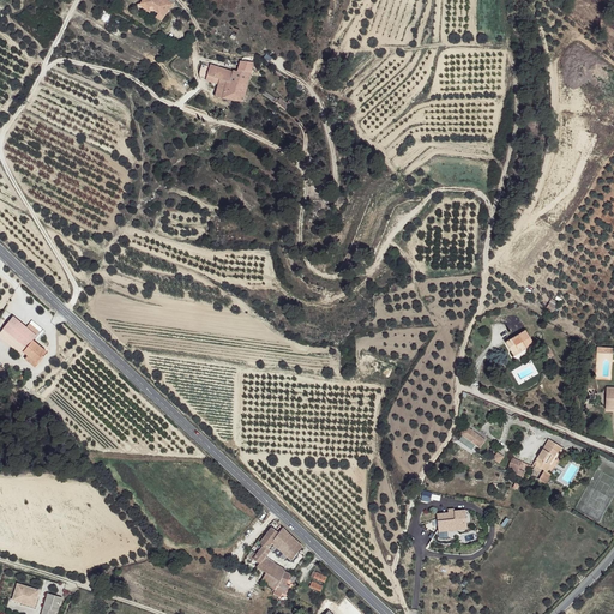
[(144,0),(140,0),(137,6),(148,14),(146,6),(143,4),(144,0)]
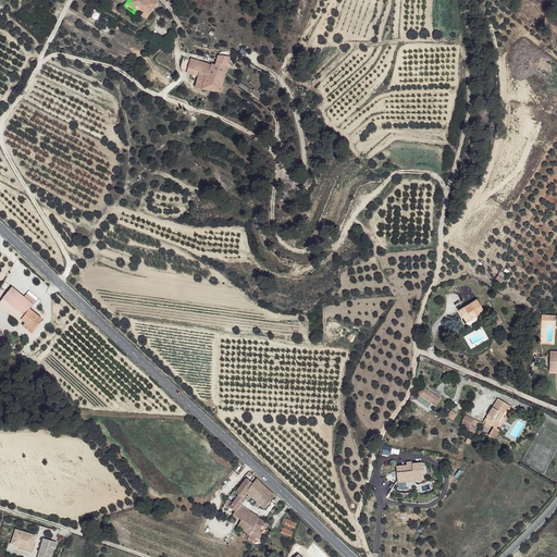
[(131,0),(130,3),(133,5),(134,13),(140,11),(144,13),(149,16),(153,9),(145,2),(144,0),(131,0)]
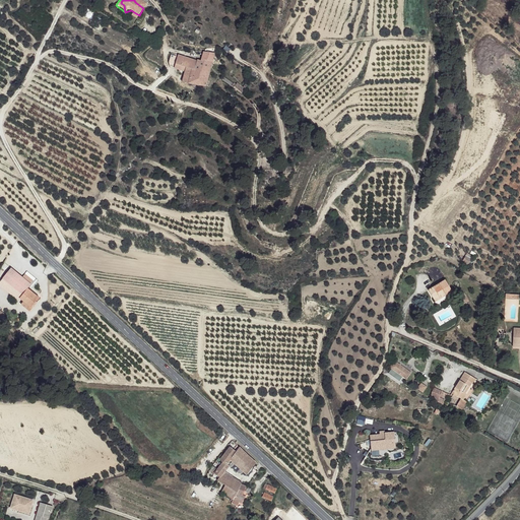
[(177,57),(171,54),(169,62),(169,66),(185,72),(182,83),(205,86),(214,52),(203,51),(201,60),(197,59),(196,61),(177,55),(177,57)]
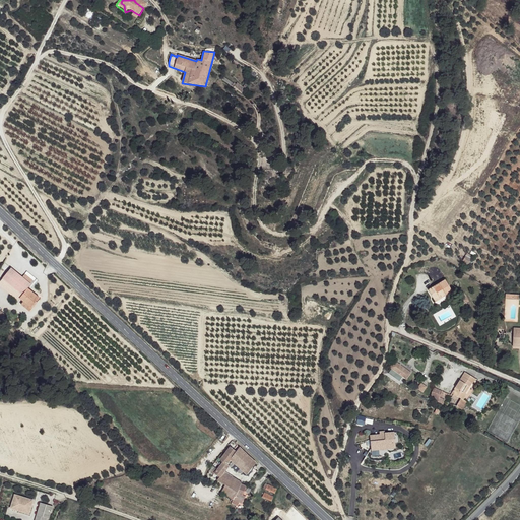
[(255,74),(250,81),(255,85),(260,77),(255,74)]
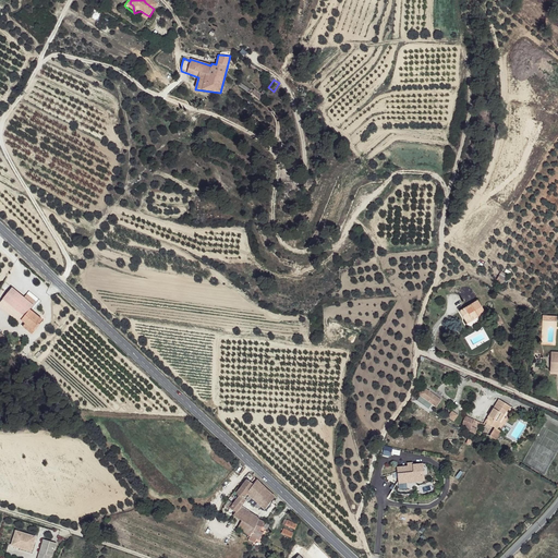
[(255,89),(251,94),(258,100),(263,95),(255,89)]
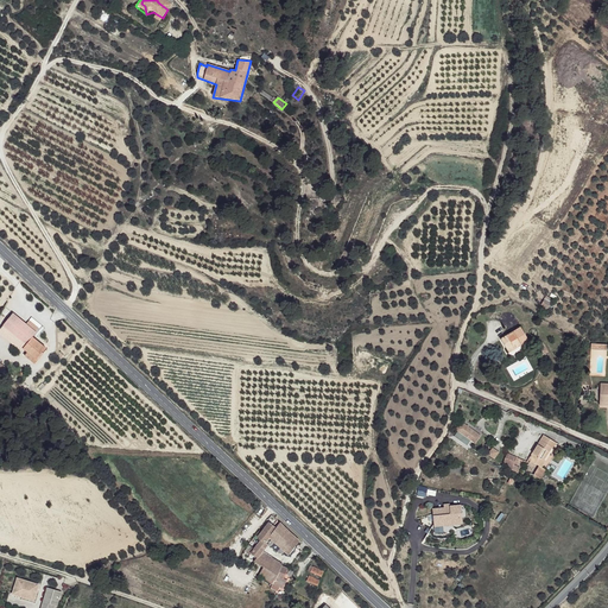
[(551,303),(543,299),(540,304),(549,309),(551,303)]
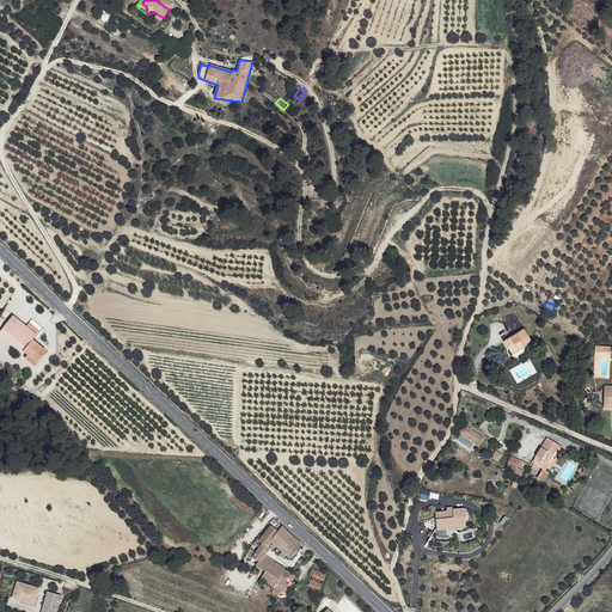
[(26,325),(13,314),(2,328),(25,347),(23,352),(26,355),(36,362),(38,363),(43,357),(49,352),(32,338),(36,334),(26,325)]
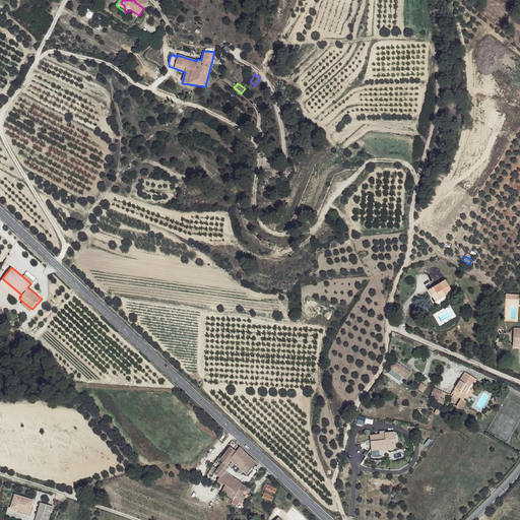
[(36,278),(26,271),(22,276),(30,283),(36,278)]
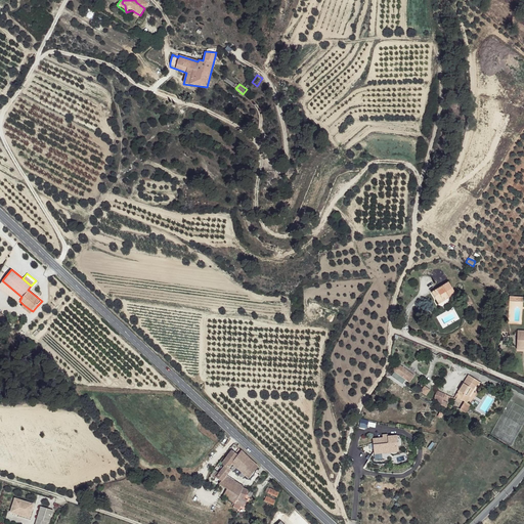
[(445,280),(429,291),(434,303),(451,293),(445,280)]
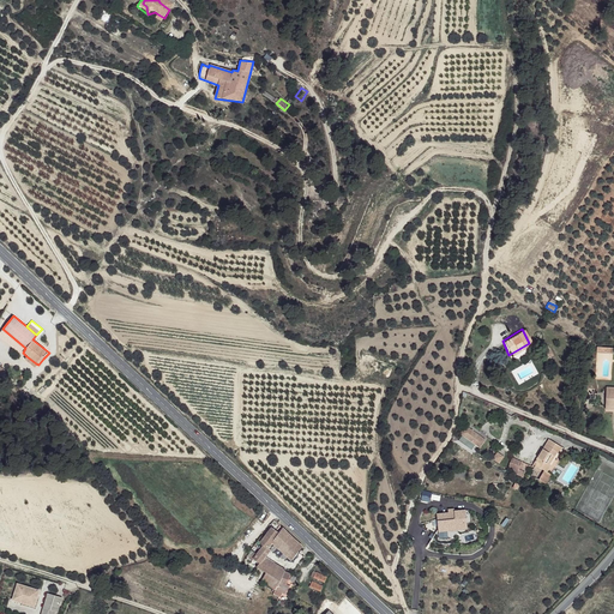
[(26,356),(24,360),(35,368),(36,363),(26,356)]
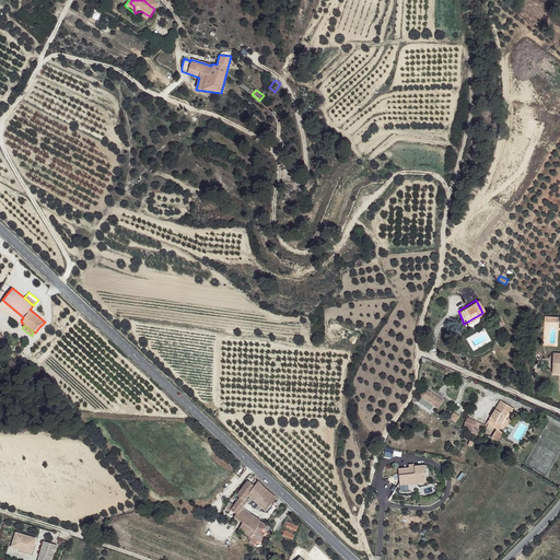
[(440,403),(428,393),(422,399),(434,409),(440,403)]
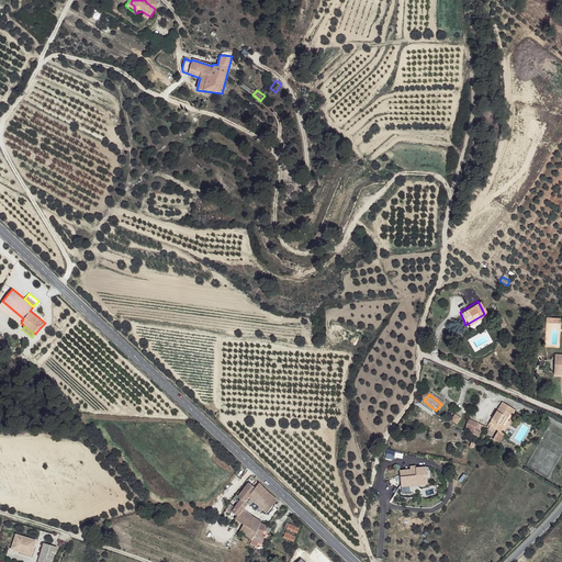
[(517,403),(506,396),(503,402),(501,400),(487,422),(498,427),(501,429),(504,422),(502,419),(505,415),(508,416),(515,408),(517,403)]
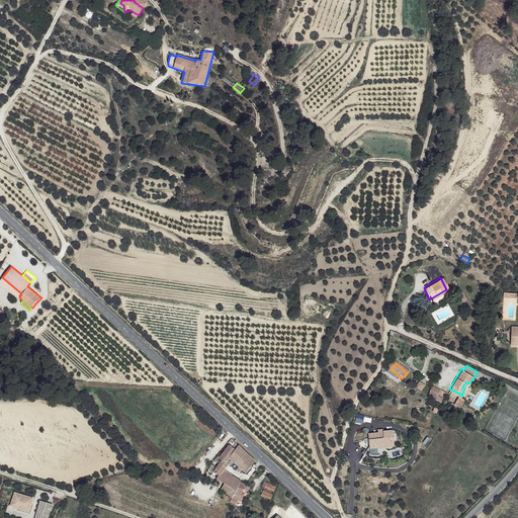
[(419,380),(415,386),(422,391),(425,383),(419,380)]
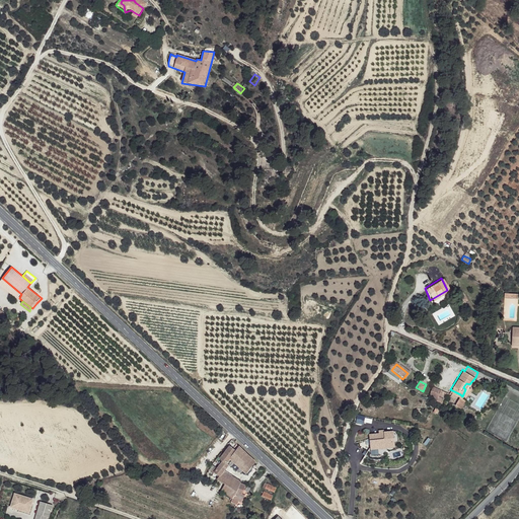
[(430,392),(439,396),(441,389),(433,385),(430,392)]
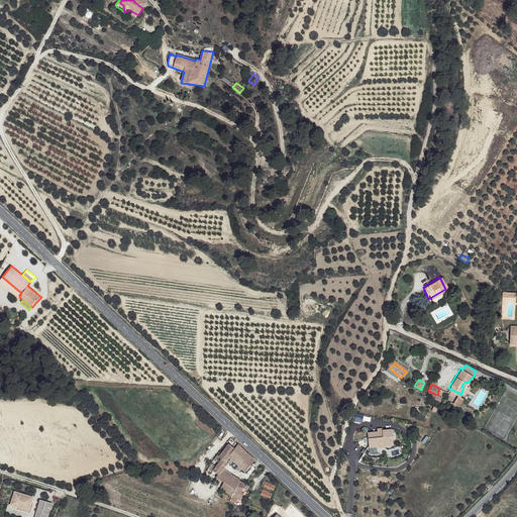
[(460,395),(458,393),(453,401),(460,406),(464,397),(460,395)]
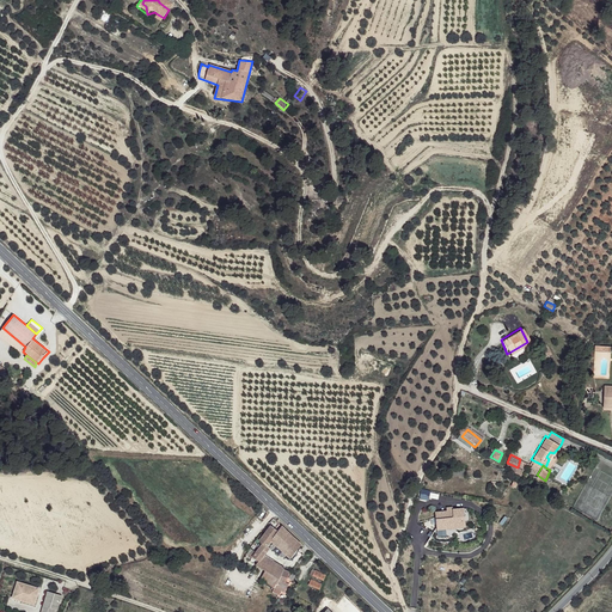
[(450,507),(432,510),(435,525),(456,520),(456,522),(458,524),(461,524),(463,521),(464,519),(461,509),(452,512),(450,507)]
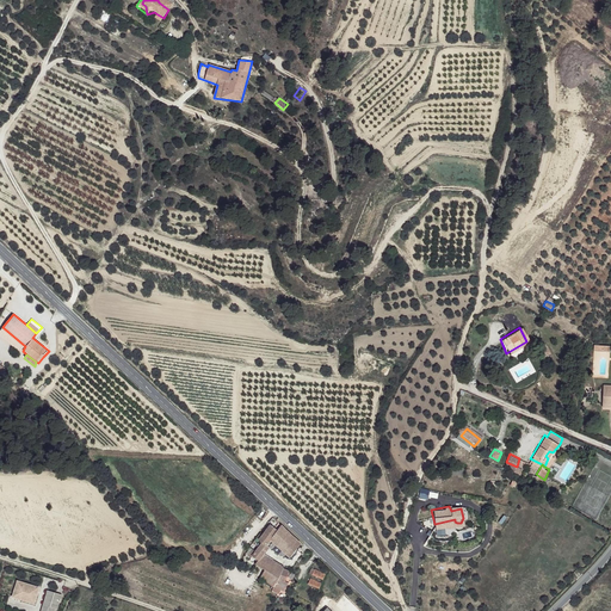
[(300,544),(281,526),(277,531),(272,526),(259,541),(263,543),(257,550),(263,555),(270,547),(266,544),(271,541),(289,556),(300,544)]
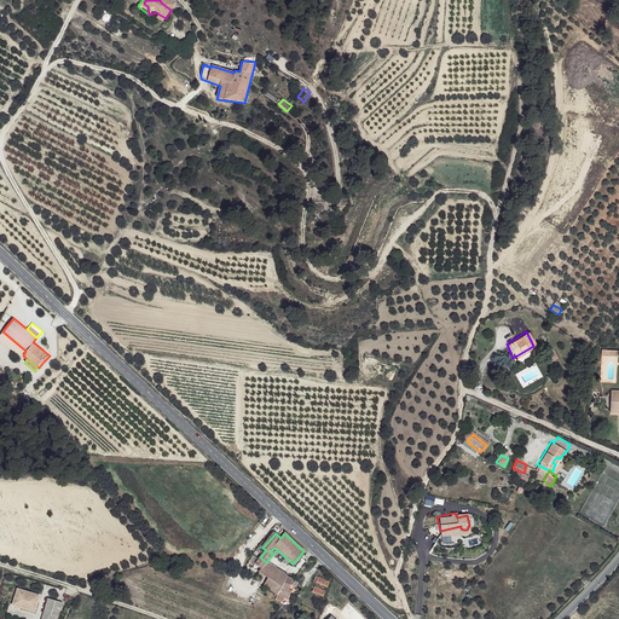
[(259,560),(255,557),(252,563),(254,566),(255,563),(260,568),(266,562),(260,557),(259,560)]
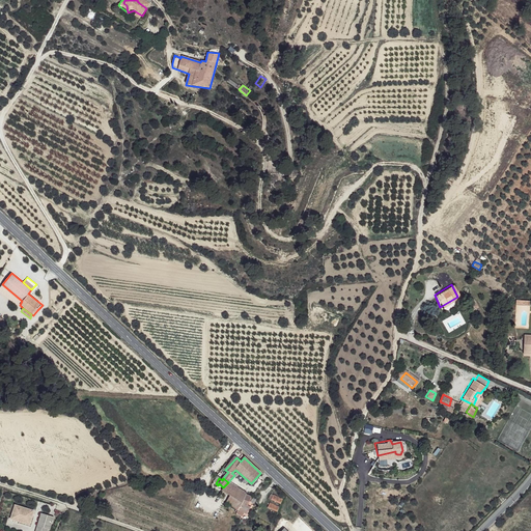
[(247,493),(228,482),(223,487),(222,491),(228,495),(225,502),(238,510),(247,493)]
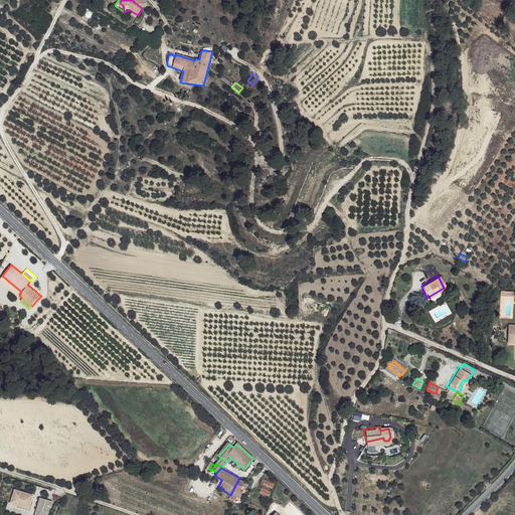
[(244,483),(239,478),(230,495),(229,498),(234,503),(238,500),(243,492),(240,490),(244,483)]
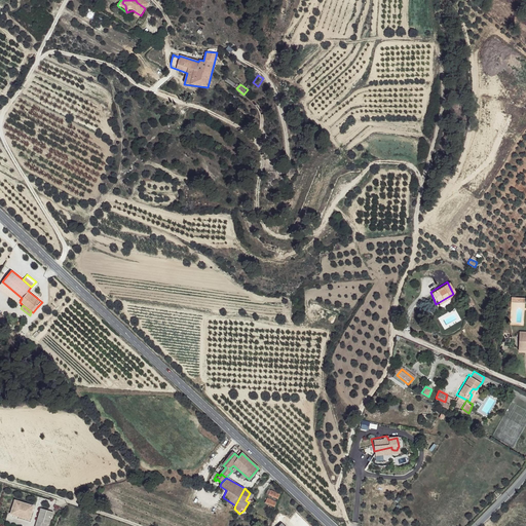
[(282,494),(271,491),(269,495),(278,500),(282,494)]
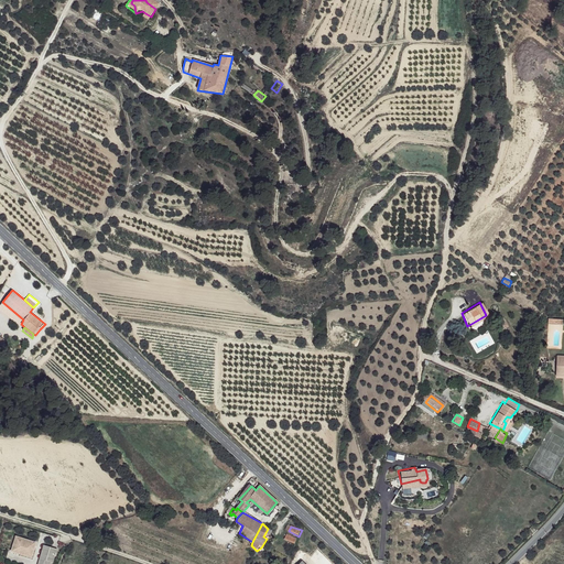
[(297,539),(286,534),(285,540),(292,543),(295,544),(297,539)]
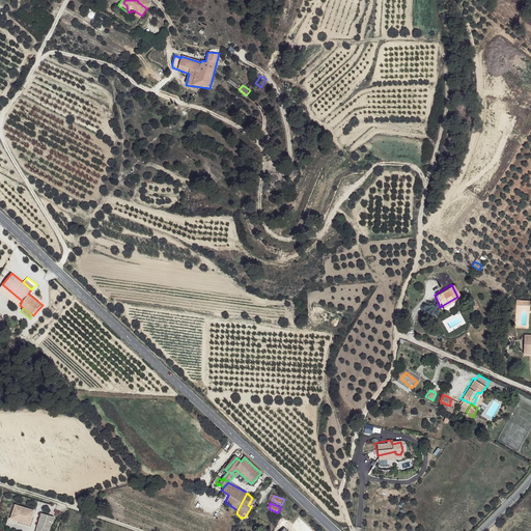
[(32,510),(14,505),(9,519),(27,525),(32,510)]
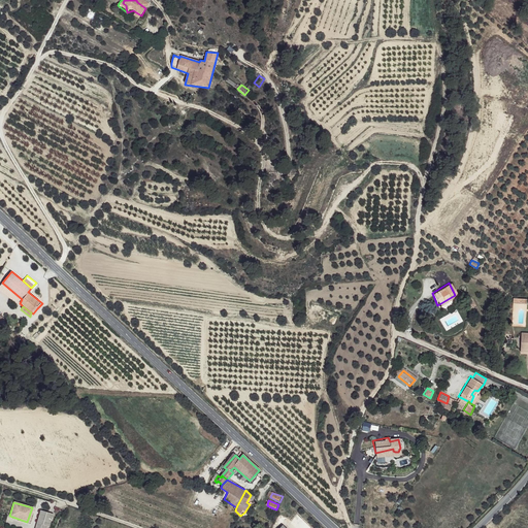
[(52,515),(39,510),(36,523),(48,526),(52,515)]
